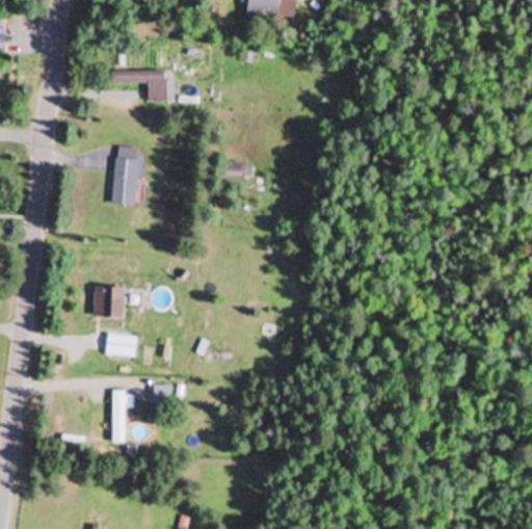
[(275,19),(280,0),(248,0),(246,12),(275,19)]
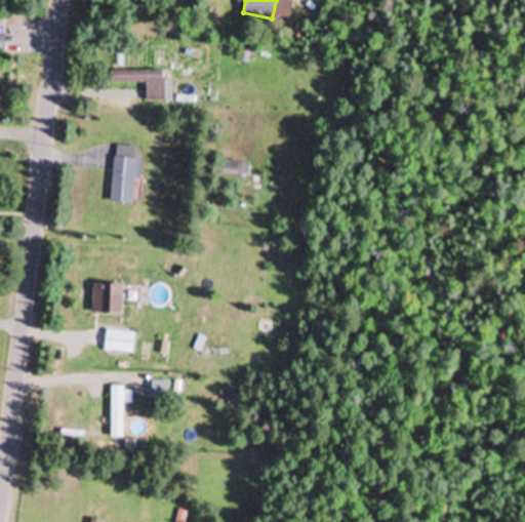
[(147,80),(147,98),(164,98),(164,68),(110,68),(110,80),(147,80)]
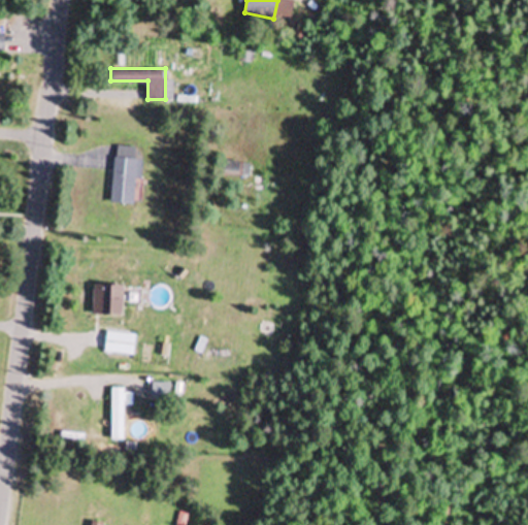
[(135,157),(136,145),(116,143),(110,200),(137,202),(141,157),(135,157)]
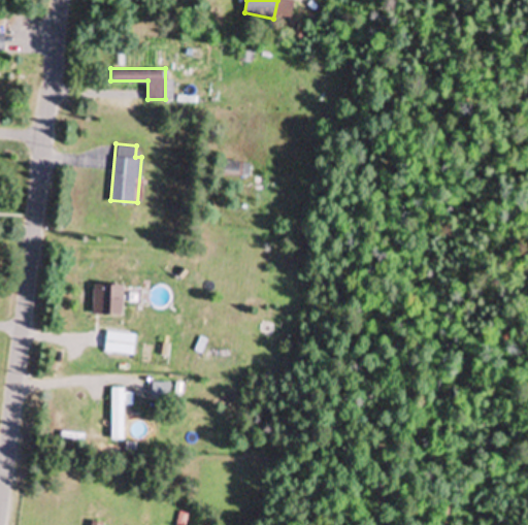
[(249,176),(250,162),(225,159),(223,173),(249,176)]
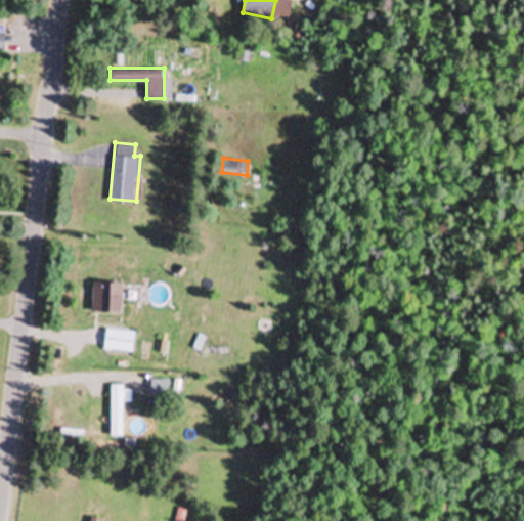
[(122,310),(122,280),(93,280),(93,310),(122,310)]
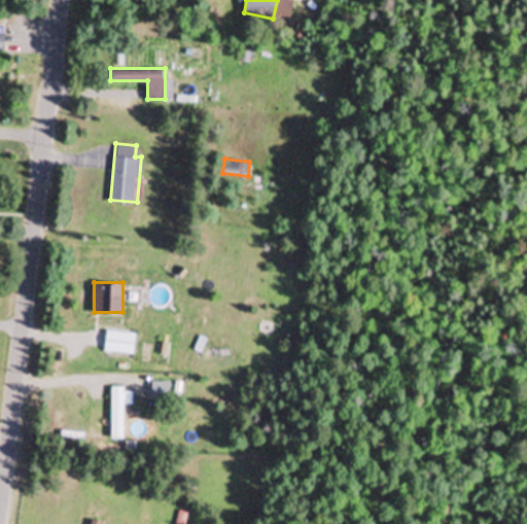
[(135,352),(135,330),(105,330),(105,352),(135,352)]
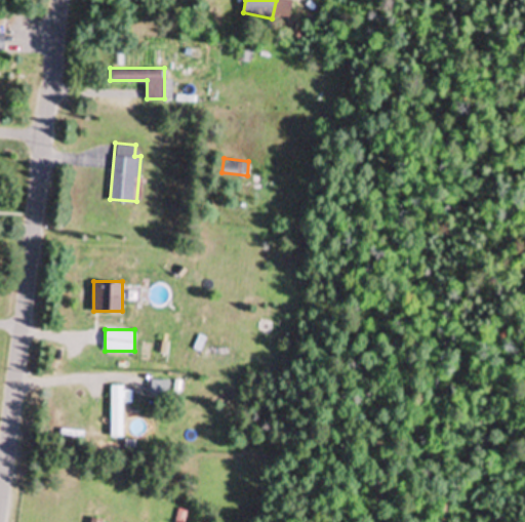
[(169,380),(152,379),(152,397),(168,397),(169,380)]
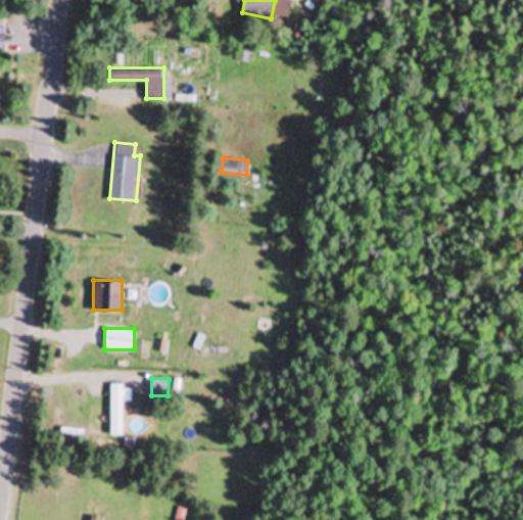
[(124,435),(124,383),(110,383),(110,435),(124,435)]
